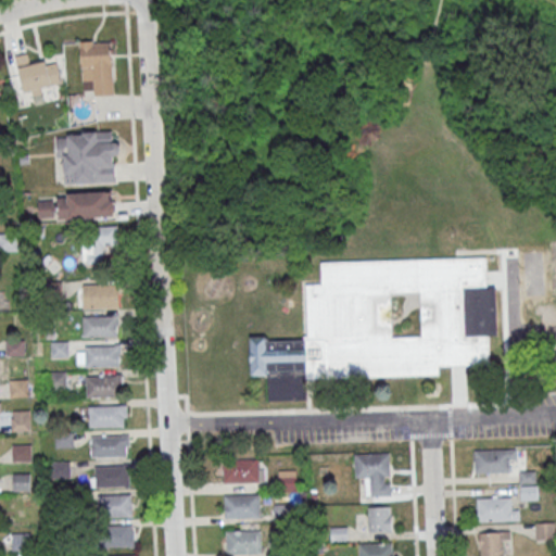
[(111,41),(114,93),(93,95),(92,66),(81,67),(80,41),(93,40),(93,42),(111,41)]
